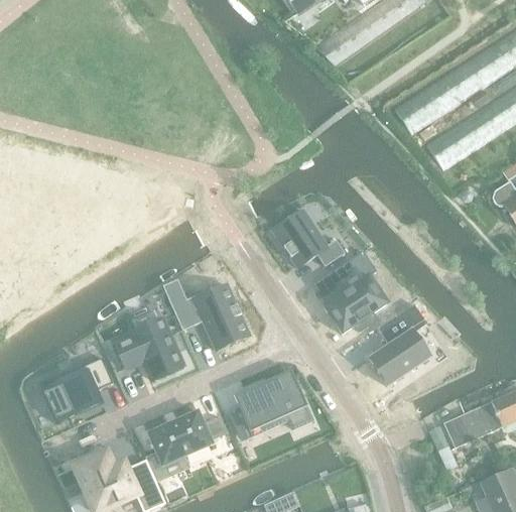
[(288,0),(297,13),(315,0),(288,0)]
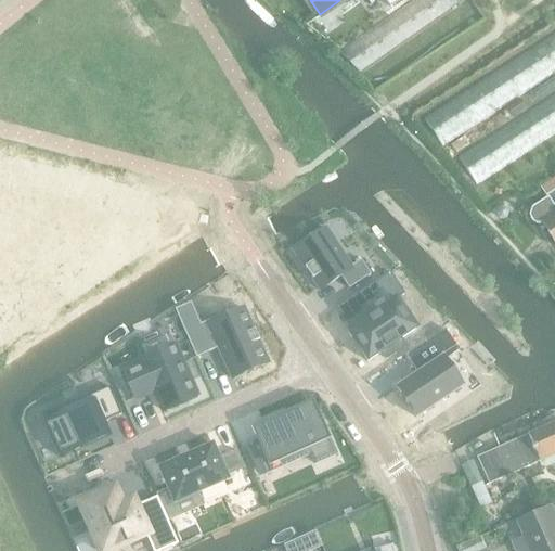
[(459,2),(456,0),(408,0),(338,49),(361,71),(459,2)]
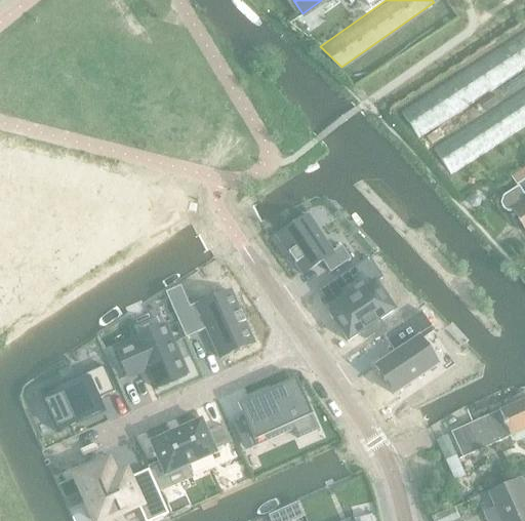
[(524,67),(524,28),(402,109),(419,135),(524,67)]
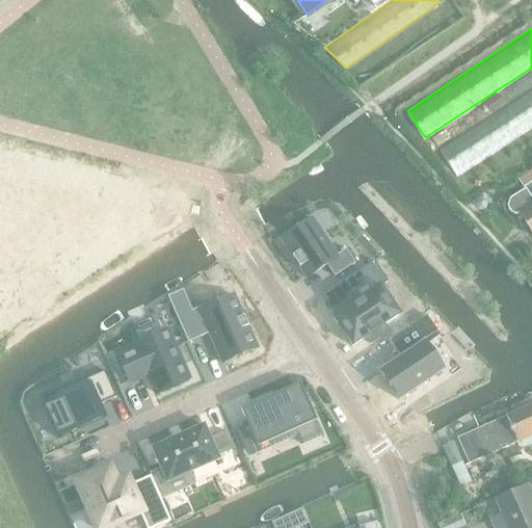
[(531,125),(531,85),(440,147),(457,175),(531,125)]
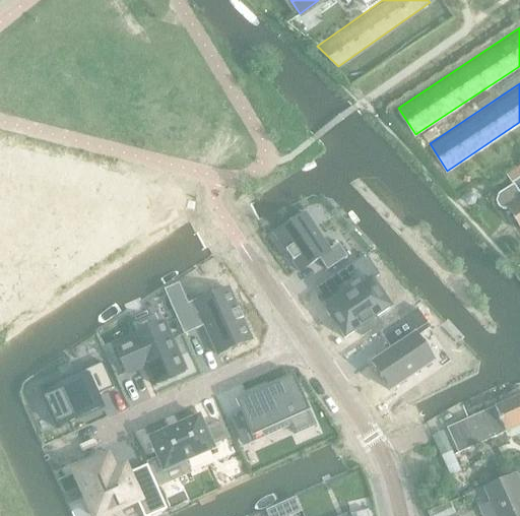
[(479,105),(493,97),(489,89),(475,98),(479,105)]
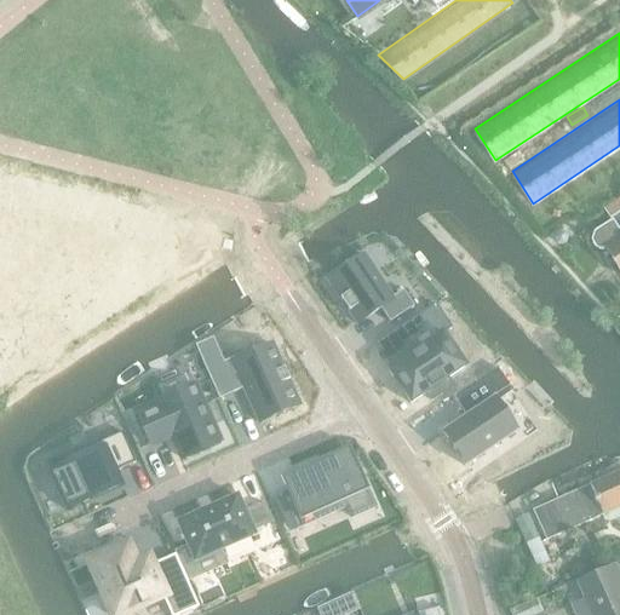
[(619,194),(603,205),(610,216),(619,208),(619,194)]
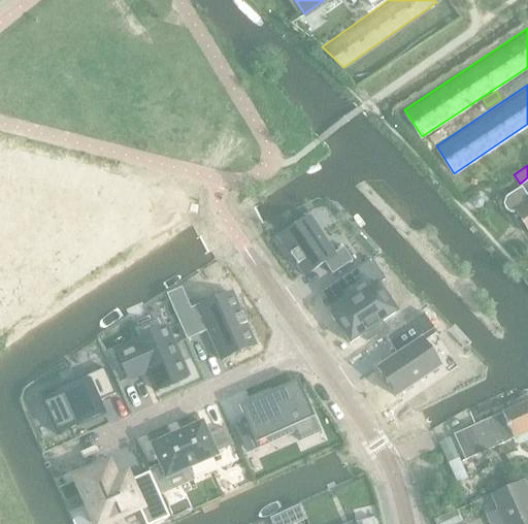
[(527,226),(527,194),(522,185),(506,194),(504,202),(508,208),(517,209),(527,226)]
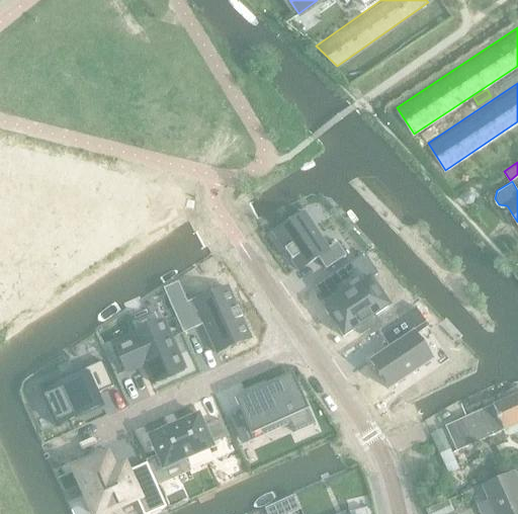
[(304,210),(273,231),(298,268),(318,255),(326,266),(346,253),(337,239),(328,246),(304,210)]
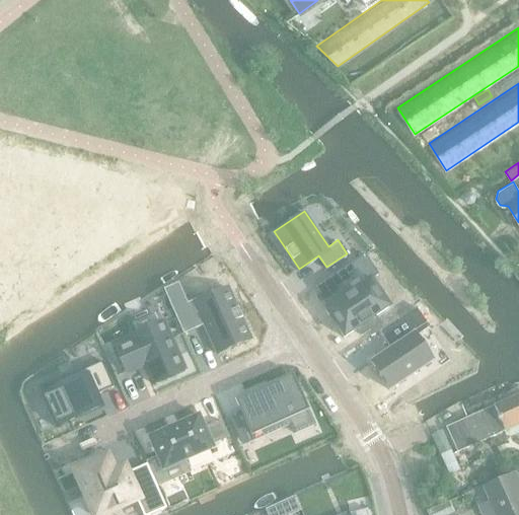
[(342,290),(318,306),(337,334),(350,323),(355,330),(371,318),(367,312),(382,303),(363,276),(371,270),(357,249),(347,256),(353,265),(334,278),(342,290)]
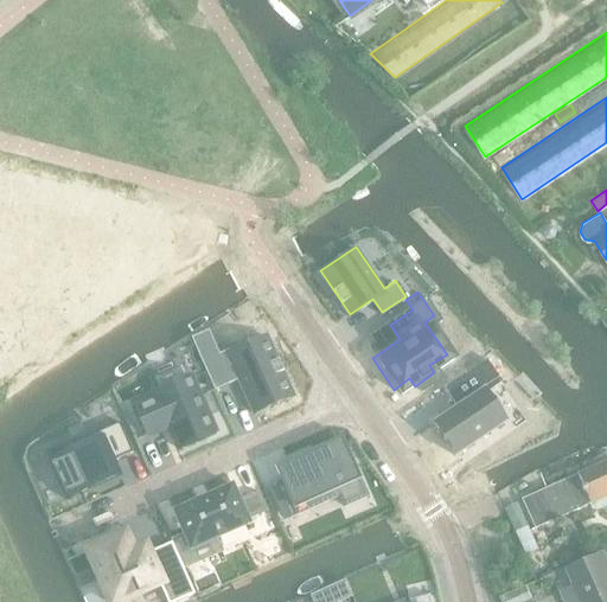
[(209,327),(192,334),(215,388),(240,377),(254,410),(292,394),(266,334),(230,350),(229,346),(219,351),(218,351),(209,327)]
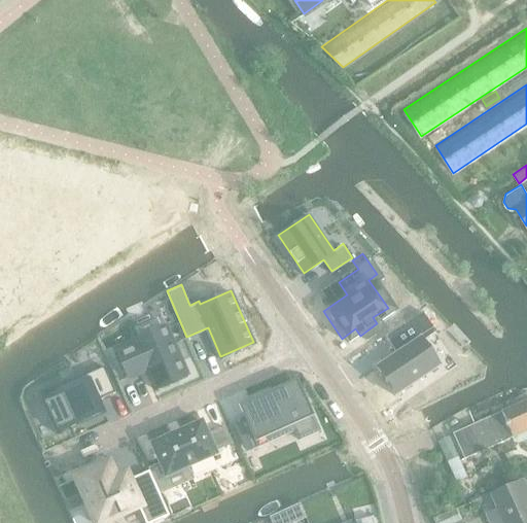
[(134,342),(117,350),(130,376),(146,369),(153,386),(187,372),(181,358),(185,356),(179,342),(175,344),(167,324),(133,339),(134,342)]
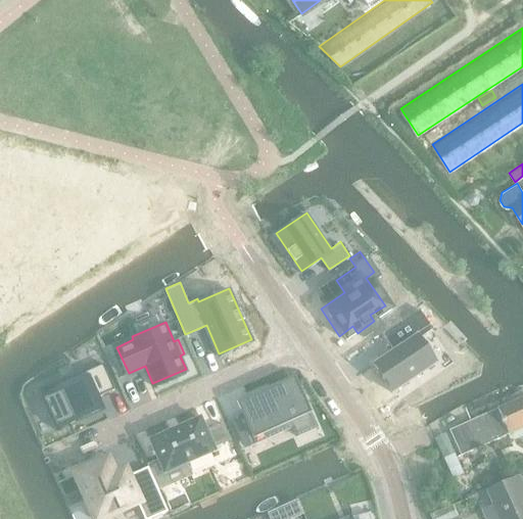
[(418,333),(374,363),(392,390),(436,361),(418,333)]
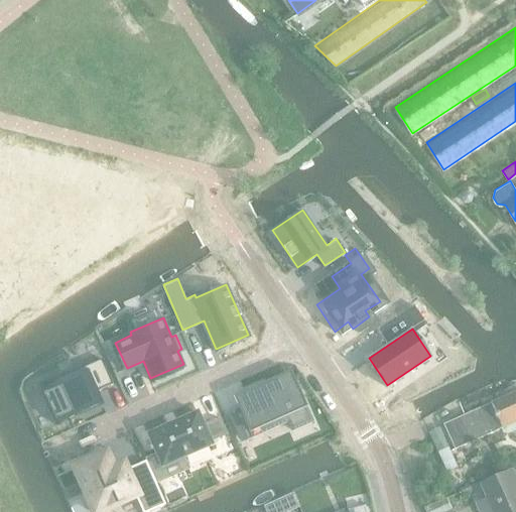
[(43,387),(41,388),(56,422),(59,421),(58,419),(92,404),(93,406),(103,402),(100,394),(98,389),(113,382),(102,357),(99,358),(99,360),(57,378),(57,377),(54,378),(56,383),(44,389),(43,387)]
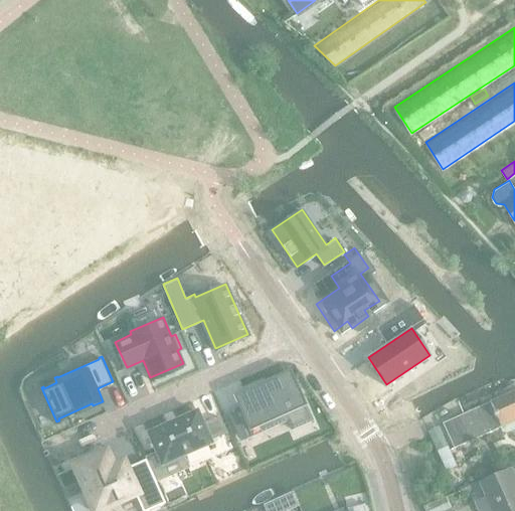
[(290,368),(233,393),(239,408),(234,410),(236,413),(246,437),(264,429),(261,420),(284,409),(292,427),(310,418),(310,419),(312,418),(290,368)]
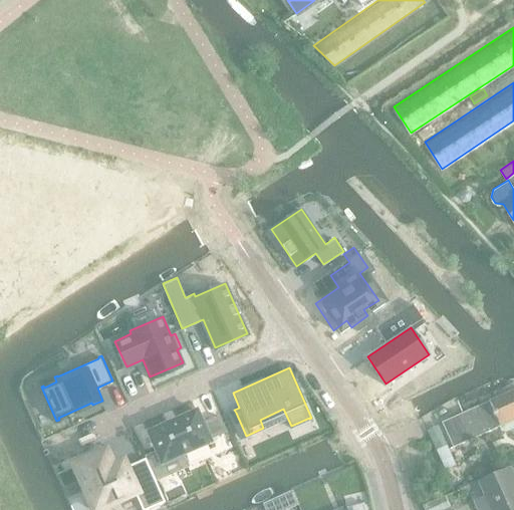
[(513,387),(442,420),(453,445),(500,424),(501,427),(505,429),(513,424),(513,387)]
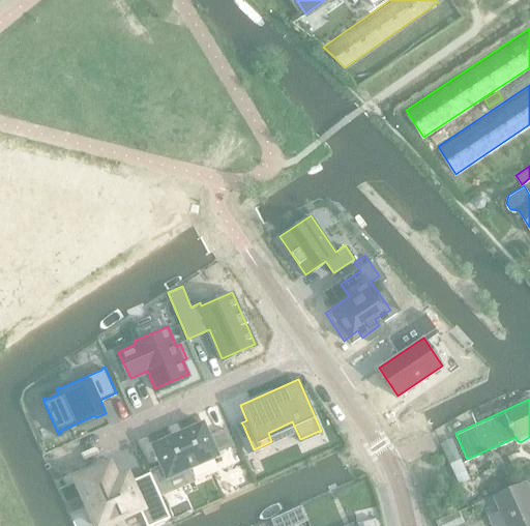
[(167,478),(189,468),(218,456),(216,450),(233,443),(226,427),(209,435),(203,421),(151,444),(160,464),(167,478)]
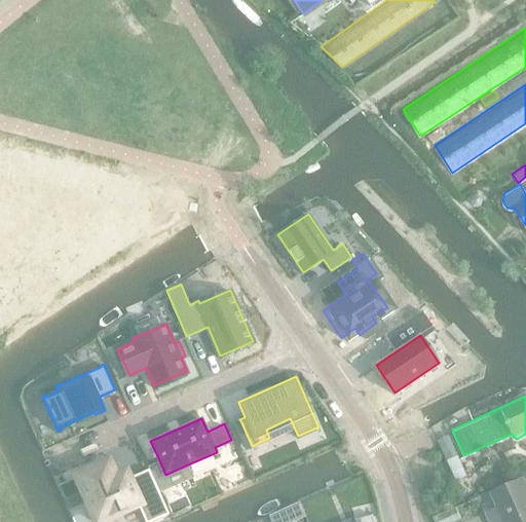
[(238,433),(245,430),(241,422),(239,419),(233,421),(238,433)]
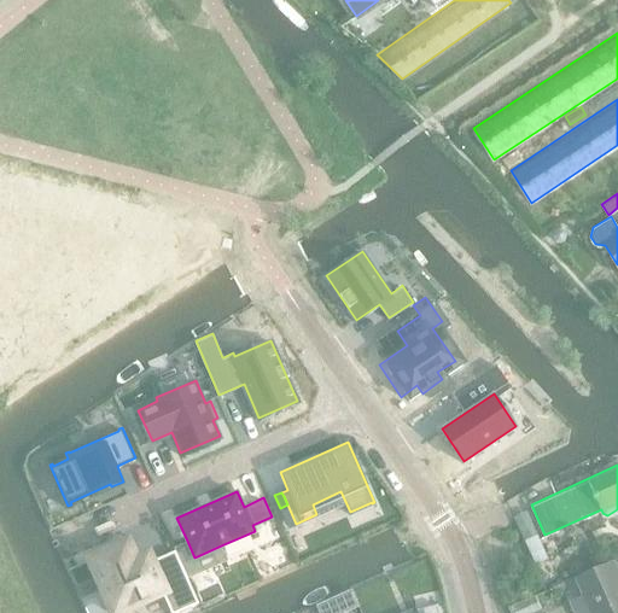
[(526,508),(512,514),(534,562),(548,556),(526,508)]
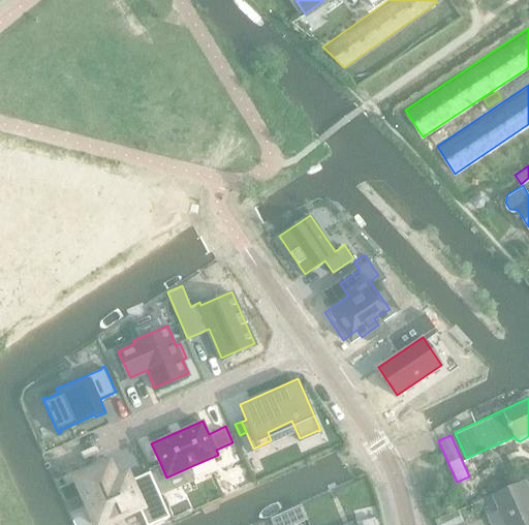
[(111,457),(69,474),(92,524),(109,524),(141,512),(146,524),(147,524),(169,515),(160,493),(150,470),(133,477),(128,466),(117,471),(111,457)]
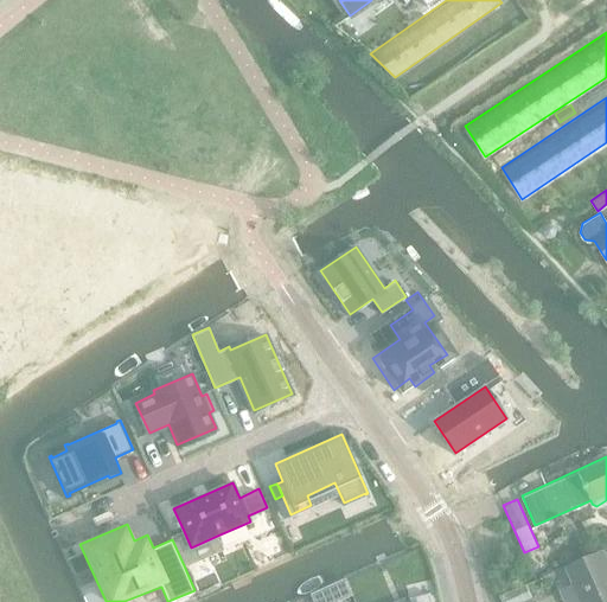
[(606,601),(606,559),(602,549),(566,567),(573,583),(561,589),(566,601),(606,601)]
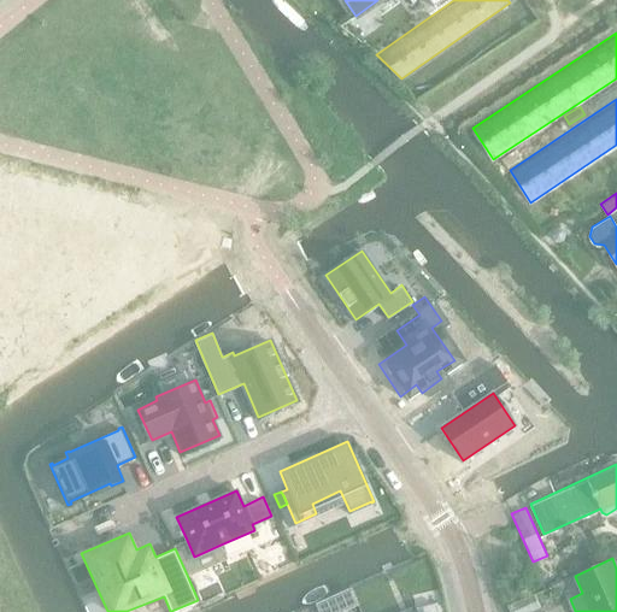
[(542,611),(534,593),(507,605),(510,611),(542,611)]
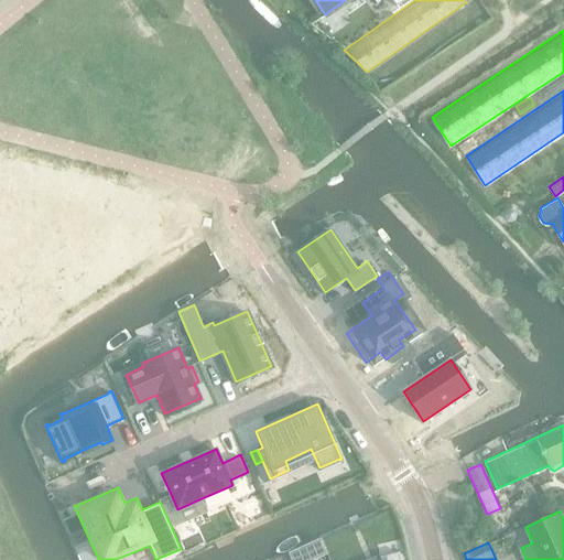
[(381,559),(401,559),(399,550),(397,551),(398,551),(380,556),(381,559)]
